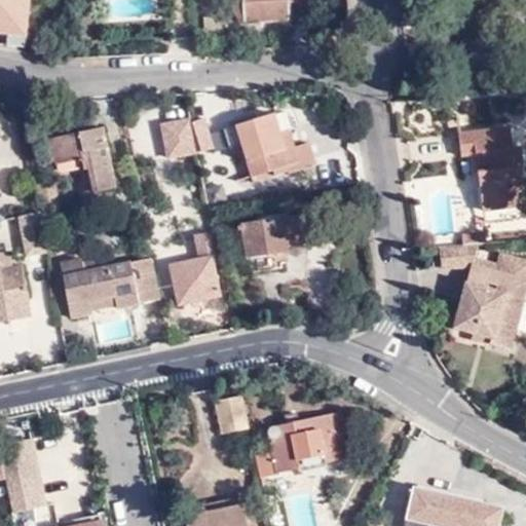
[(0,0),(0,30),(28,35),(30,0),(0,0)]
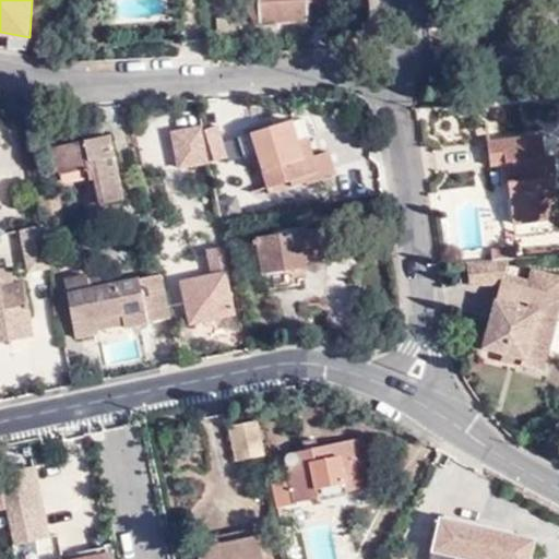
[(258,0),(260,22),(282,20),(282,14),(308,12),(306,0),(258,0)]
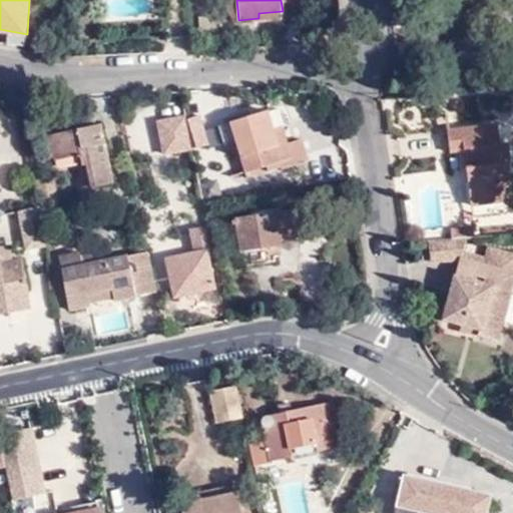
[(284,3),(284,16),(310,15),(309,3),(284,3)]
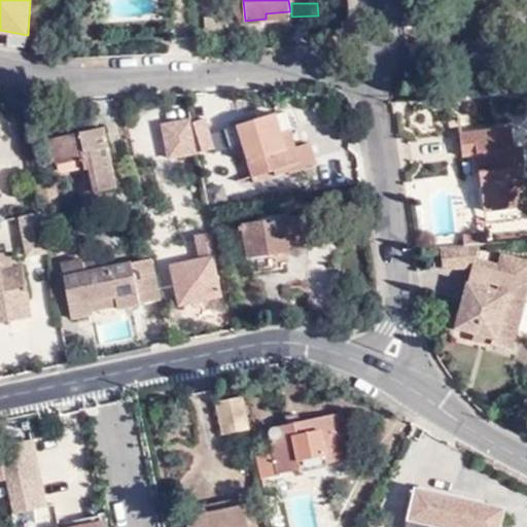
[(161,124),(168,157),(224,146),(217,111),(161,124)]
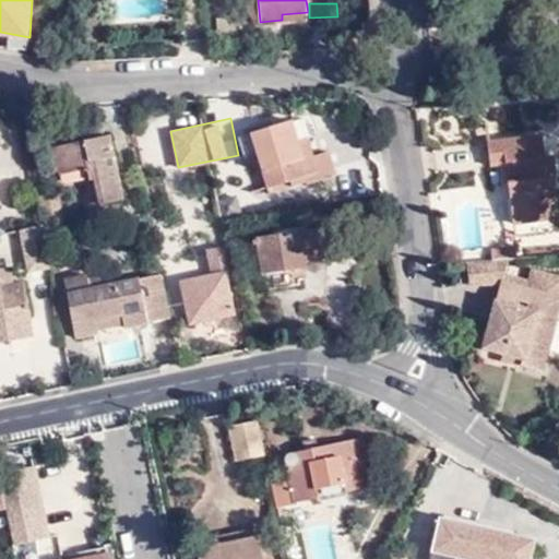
[(269,186),(319,170),(313,154),(305,157),(298,138),(293,118),(251,130),(259,153),(269,186)]
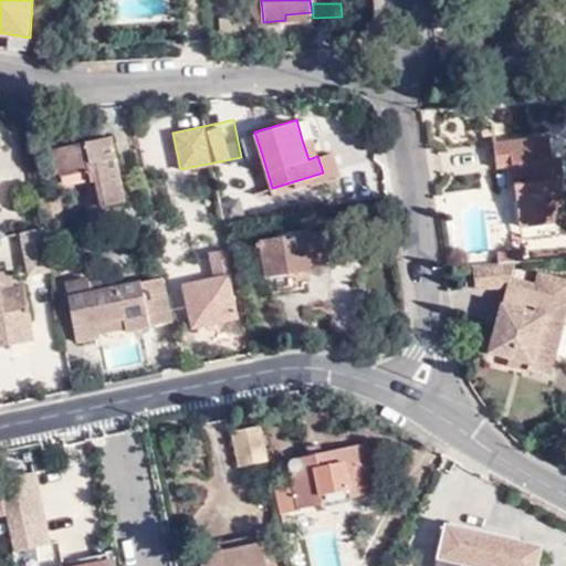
[(262,155),(254,132),(250,133),(257,156),(262,155)]
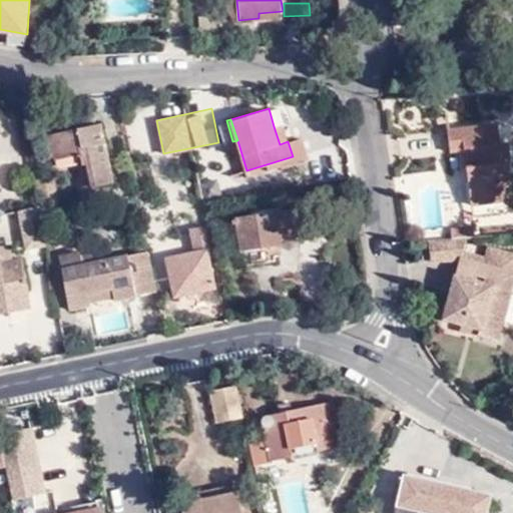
[(70,189),(114,181),(102,120),(58,128),(70,189)]
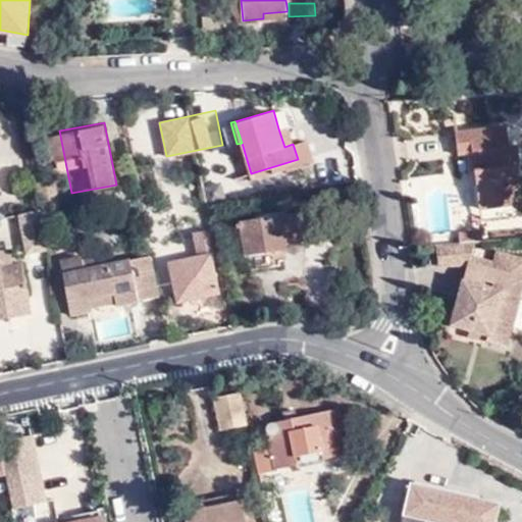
[(288,125),(278,128),(284,147),(293,144),(288,125)]
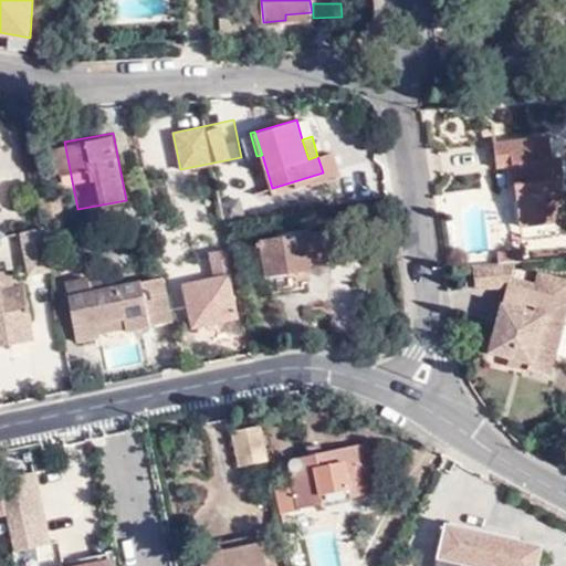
[(519,226),(565,221),(565,216),(562,158),(553,159),(551,137),(495,143),(498,166),(513,166),(519,226)]
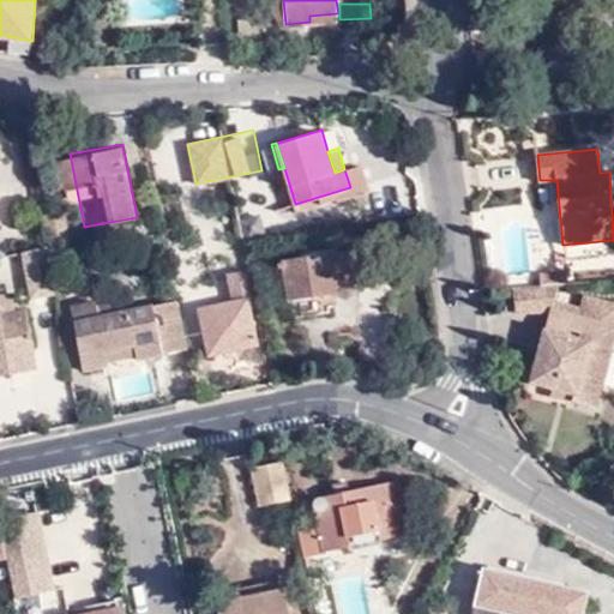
[(16,283),(17,299),(53,296),(50,248),(10,251),(11,283),(16,283)]
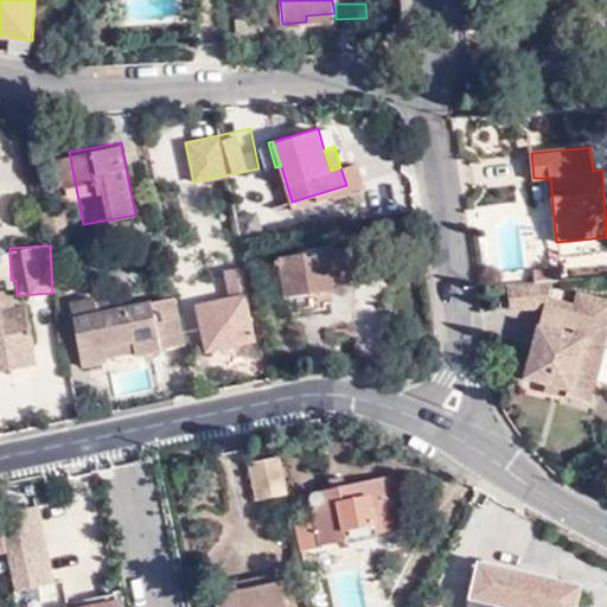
[(292,294),(333,288),(332,282),(352,279),(349,248),(286,257),(292,294)]
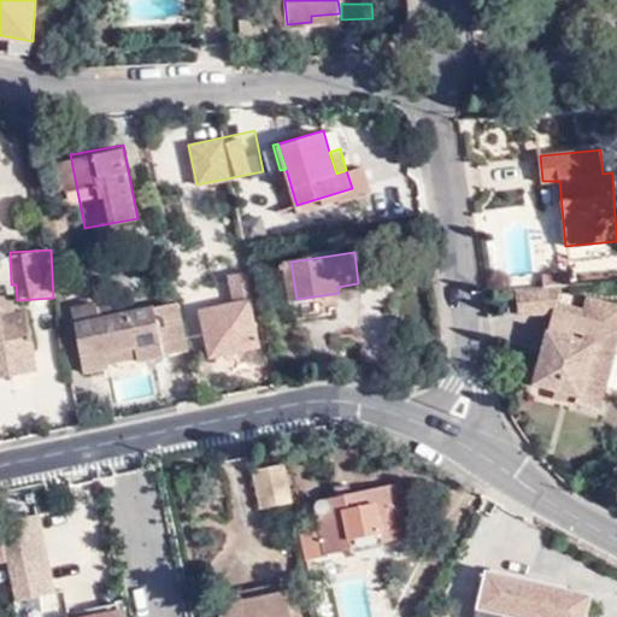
[(242,272),(230,276),(235,300),(200,307),(210,353),(256,344),(242,272)]
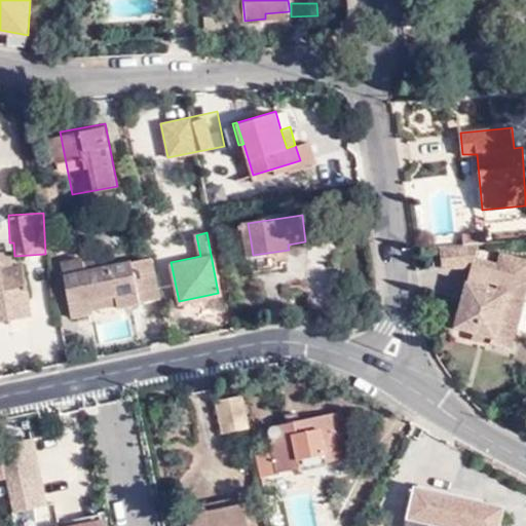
[(0,269),(12,267),(9,247),(0,248),(0,269)]
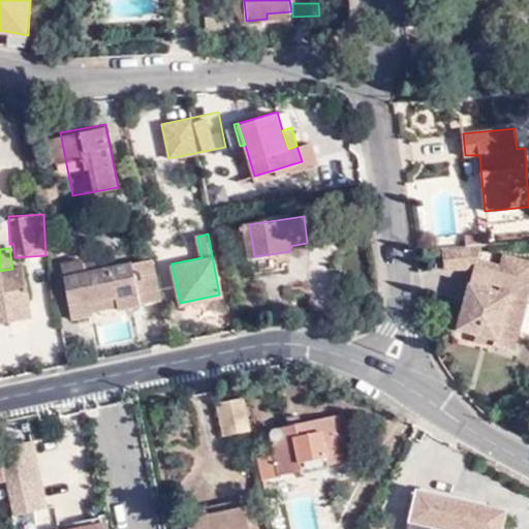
[(479,273),(483,261),(487,249),(452,253),(455,276),(479,273)]
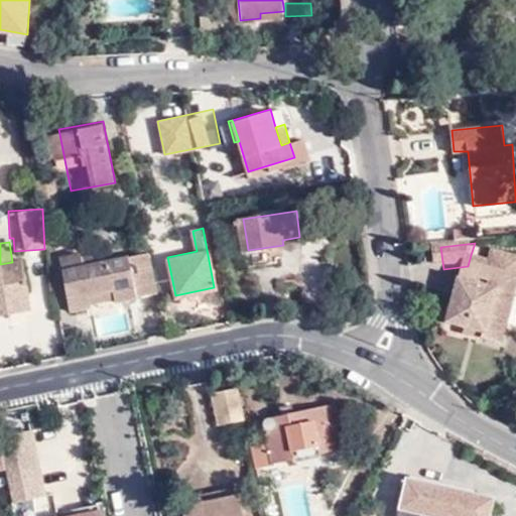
[(111,290),(114,303),(135,298),(126,258),(84,268),(80,252),(58,257),(71,312),(89,308),(87,296),(111,290)]
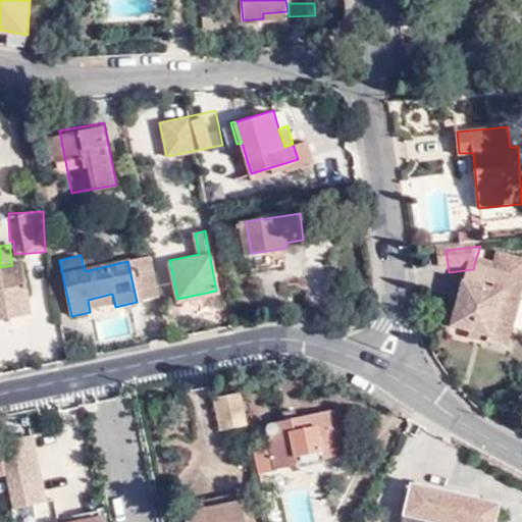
[(476,258),(473,269),(460,323),(480,329),(479,335),(497,341),(496,346),(516,351),(521,331),(521,328),(521,259),(505,255),(502,265),(476,258)]
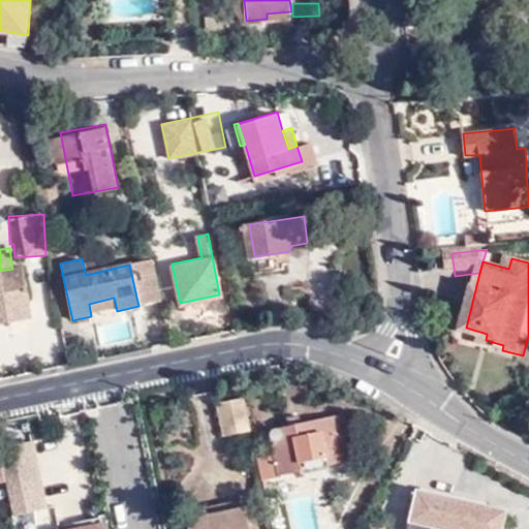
[(0,323),(8,322),(6,313),(30,309),(23,268),(12,269),(0,271),(0,323)]
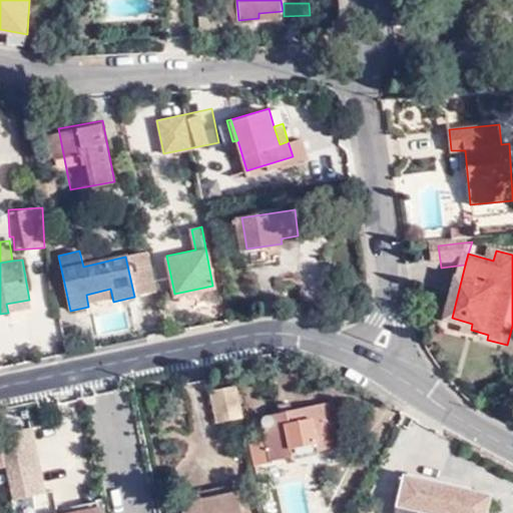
[(110,289),(86,295),(88,307),(113,302),(110,289)]
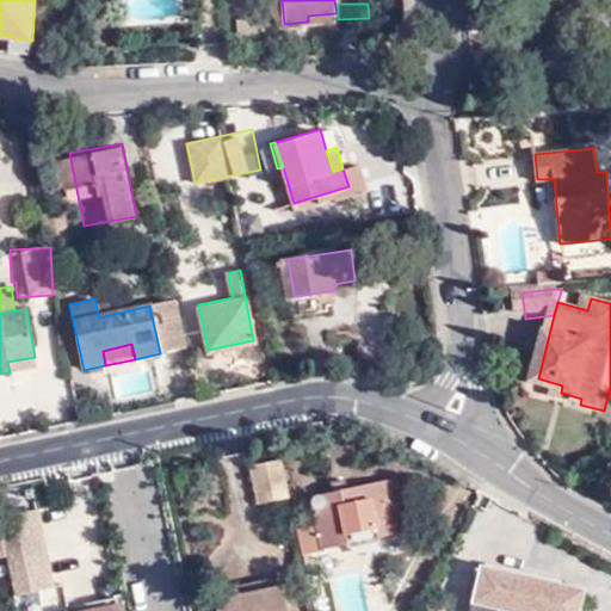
[(35,357),(7,362),(10,372),(37,368),(35,357)]
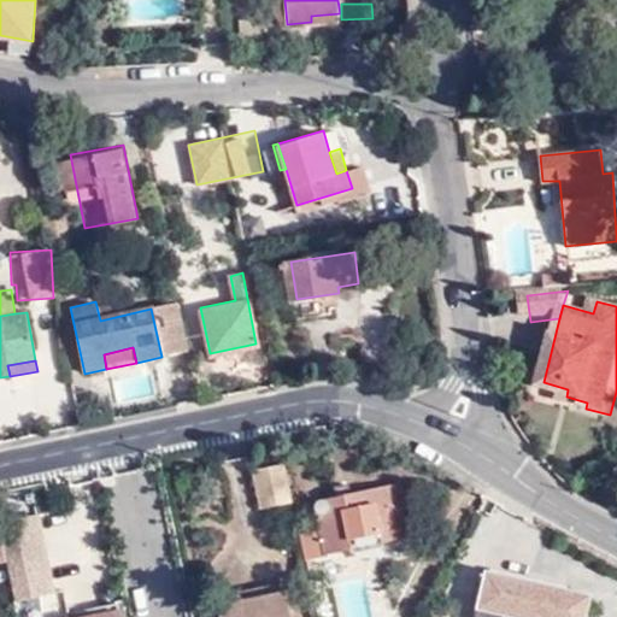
[(566,397),(568,389),(544,382),(541,391),(566,397)]
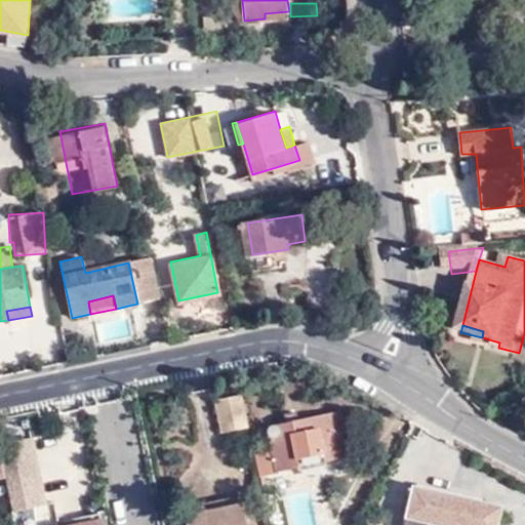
[(223,426),(247,420),(239,387),(215,392),(223,426)]
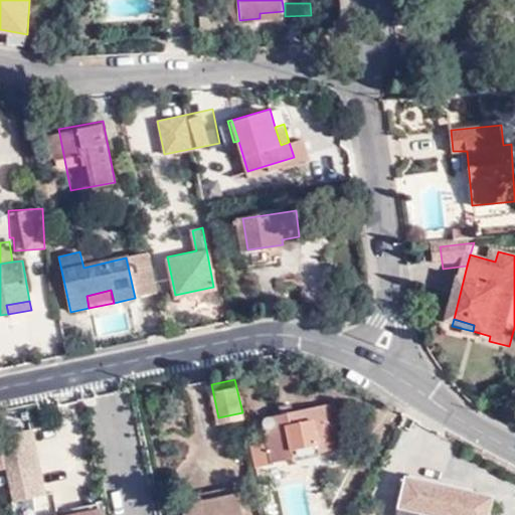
[(278,462),(315,454),(340,449),(332,405),(266,420),(263,424),(272,463),(278,462)]
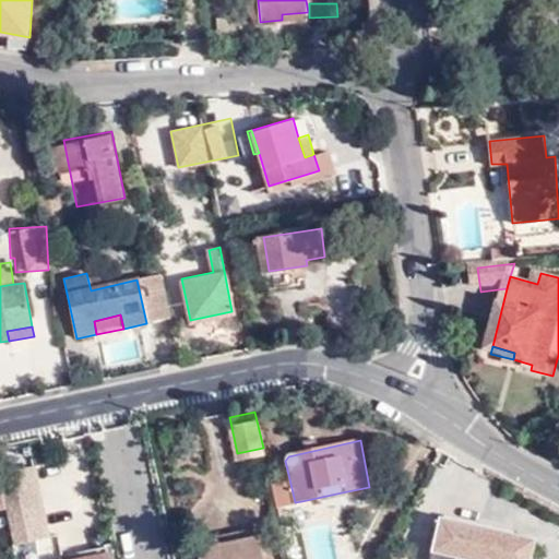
[(31,476),(1,483),(7,509),(36,504),(31,476)]
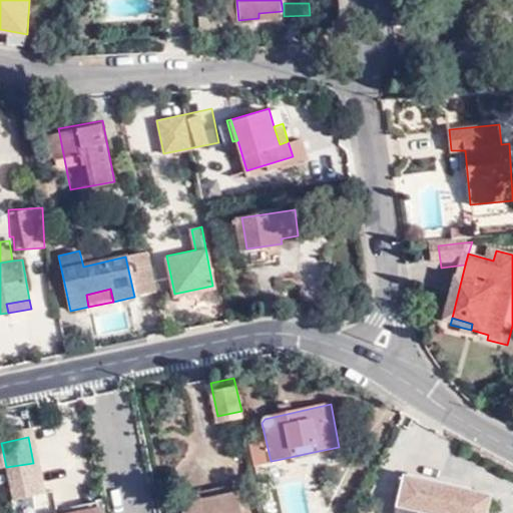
[(435,510),(468,512),(471,512),(476,475),(424,468),(425,454),(407,452),(405,466),(409,467),(405,501),(436,505),(435,510)]
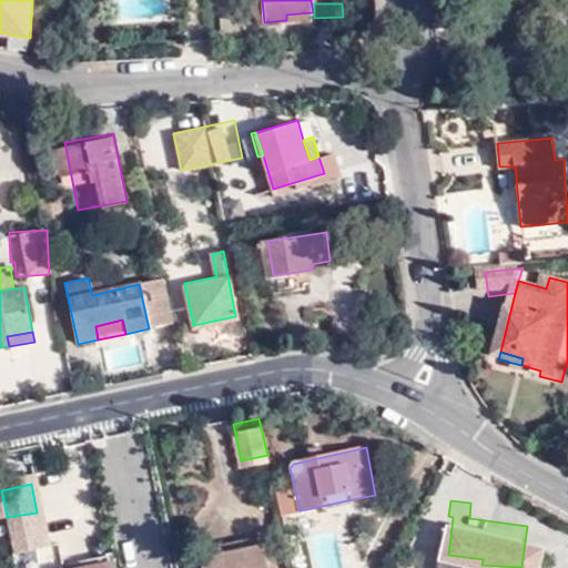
[(225,537),(225,540),(264,533),(263,524),(224,530),(225,537)]
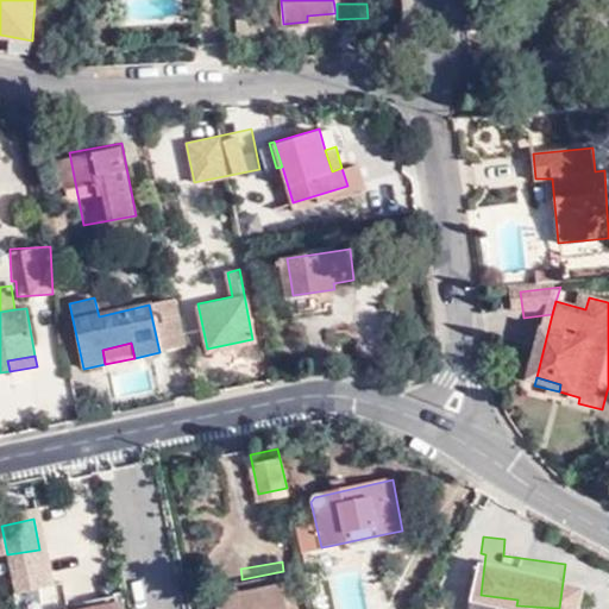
[(290,608),(283,571),(242,579),(242,576),(211,582),(217,608),(290,608)]
